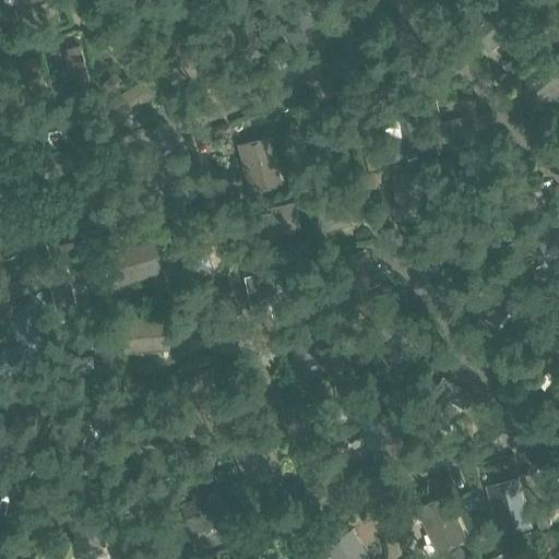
[(14,0),(28,32),(58,19),(49,0),(14,0)]
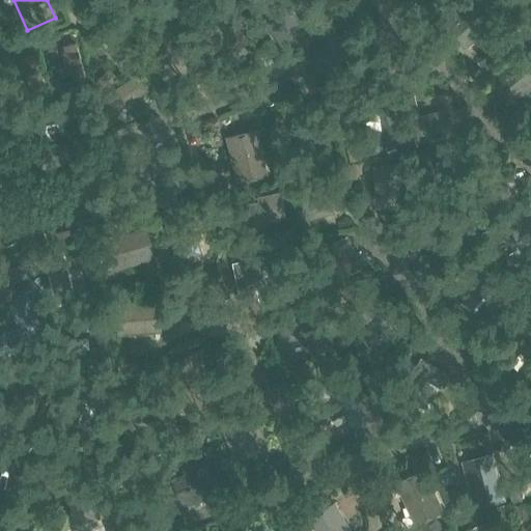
[(76,42),(60,46),(71,83),(86,79),(76,42)]
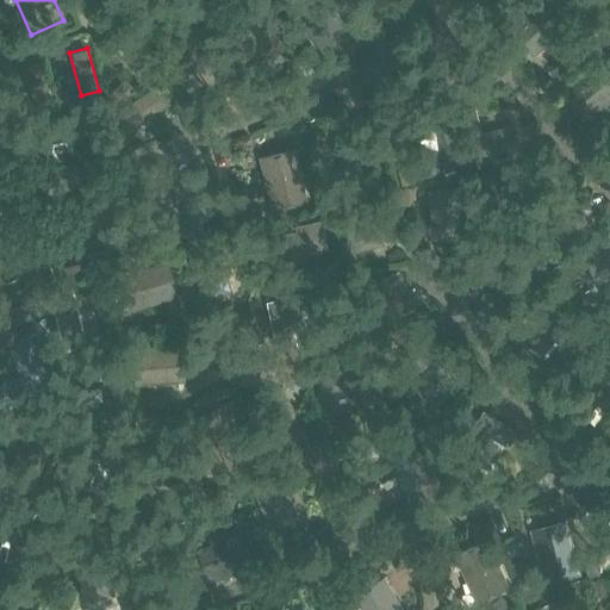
[(609,64),(603,57),(565,89),(589,119),(609,100),(609,64)]
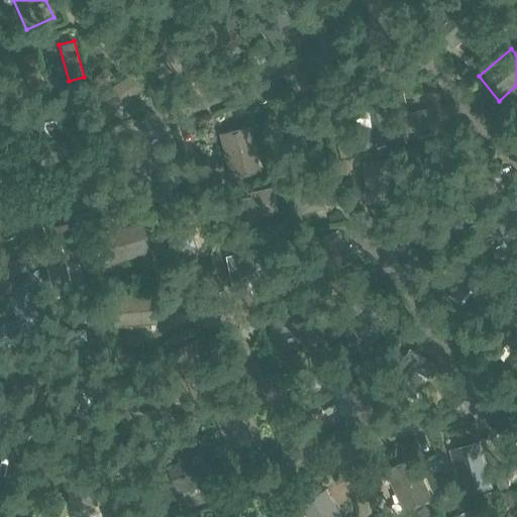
[(374,126),(357,132),(364,148),(395,137),(381,98),(366,104),(374,126)]
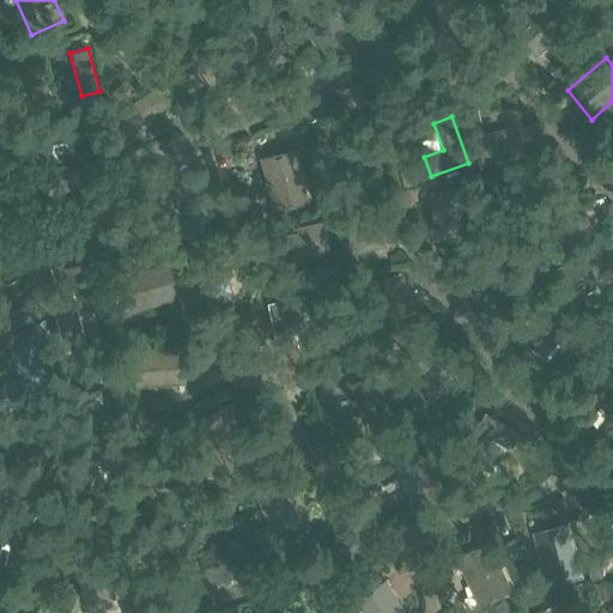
[(480,167),(527,155),(519,125),(472,137),(480,167)]
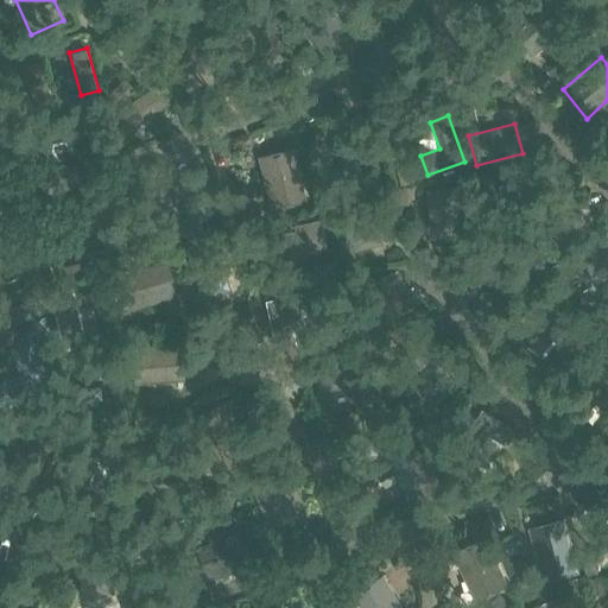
[(353,132),(334,135),(342,170),(321,175),(324,190),(363,182),(353,132)]
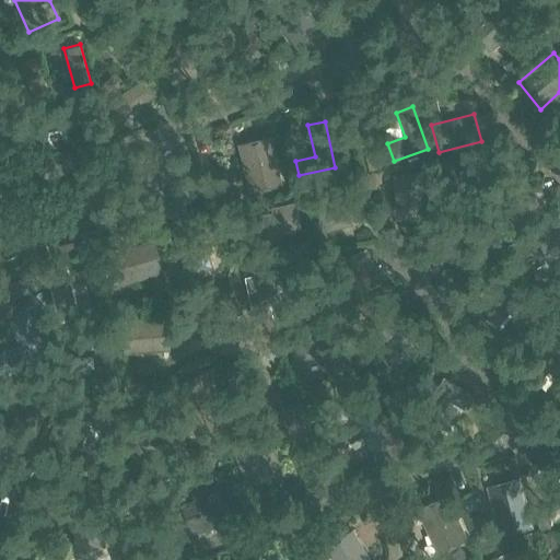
[(249,191),(280,184),(268,138),(238,146),(249,191)]
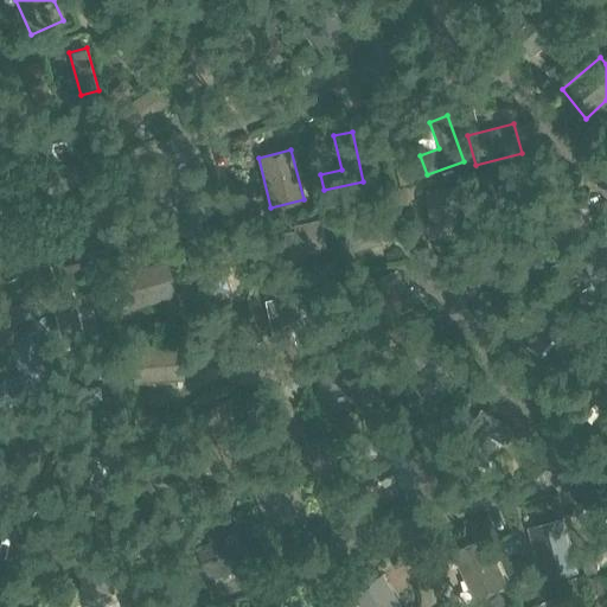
[(462,229),(460,184),(428,186),(430,230),(462,229)]
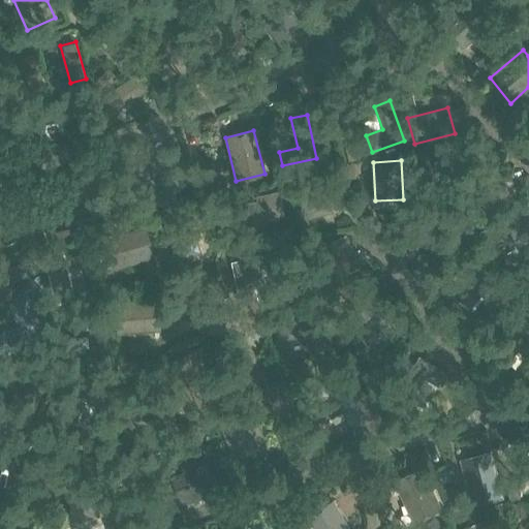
[(334,211),(325,175),(298,181),(307,218),(334,211)]
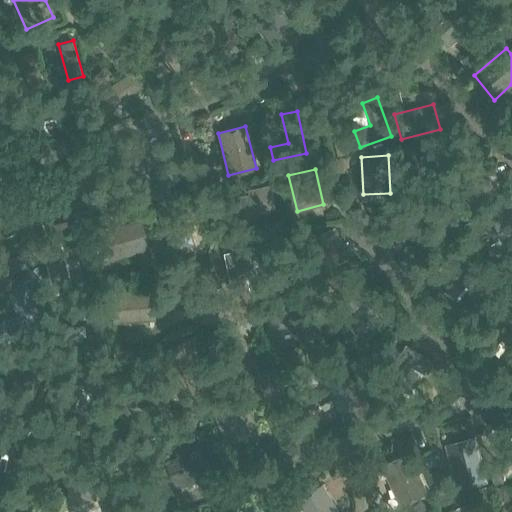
[(239,218),(277,210),(272,185),(234,193),(239,218)]
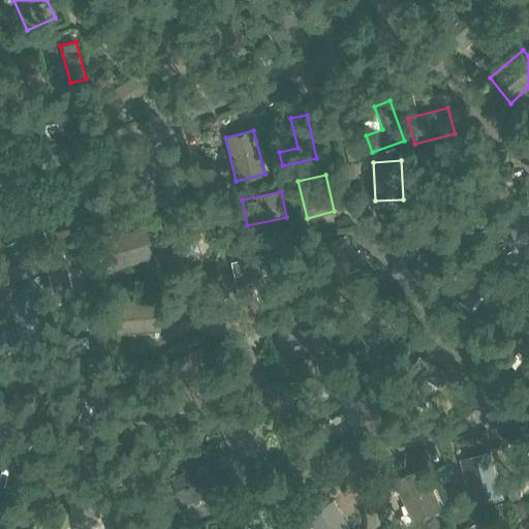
[(528,210),(528,209),(480,231),(489,250),(528,230),(528,210)]
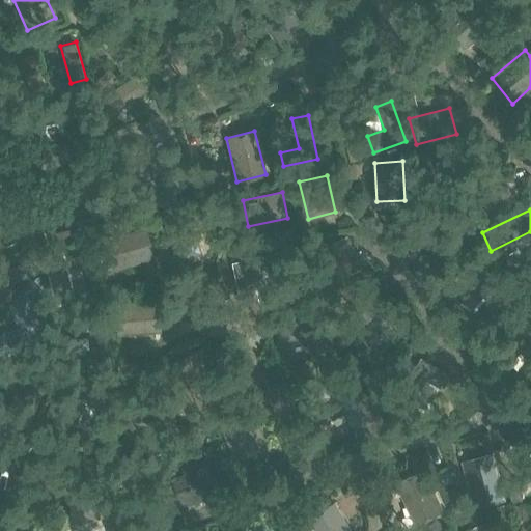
[(165,223),(176,261),(203,253),(192,215),(165,223)]
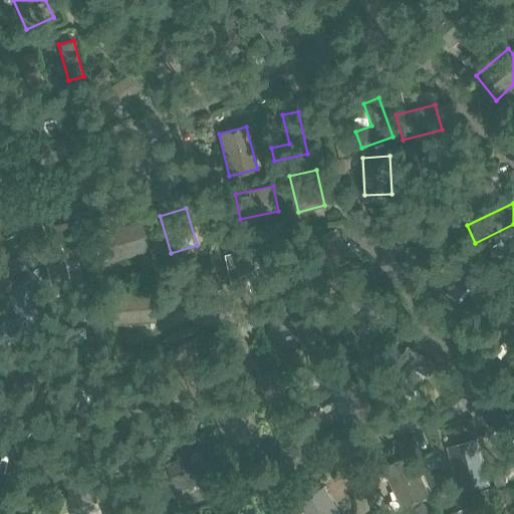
[(151,249),(143,220),(100,232),(109,261),(151,249)]
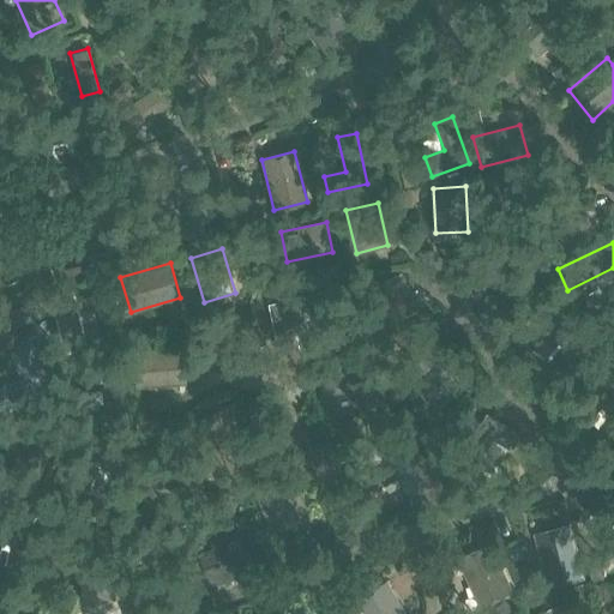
[(402,271),(368,287),(386,325),(420,308),(402,271)]
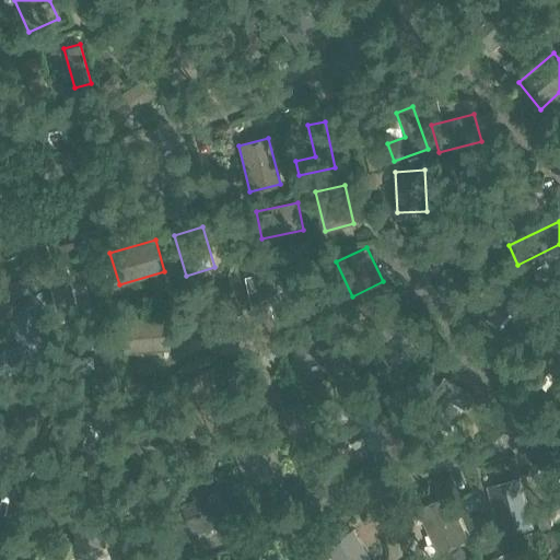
[(67,265),(47,270),(60,323),(80,317),(67,265)]
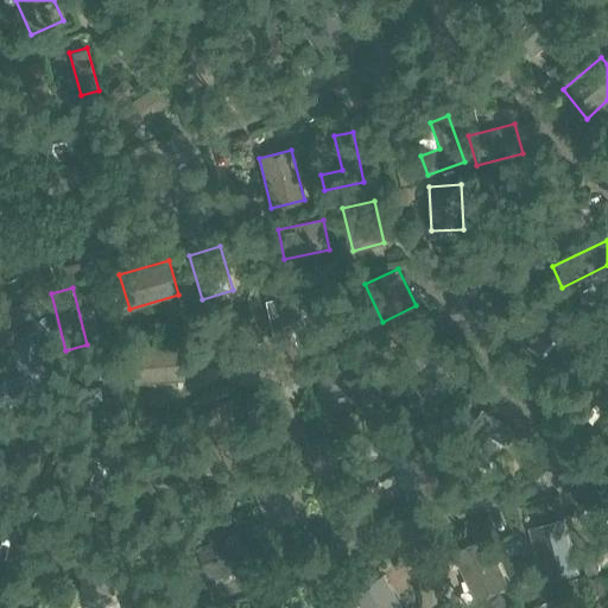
[(314,290),(266,301),(276,350),(297,346),(291,317),(318,312),(314,290)]
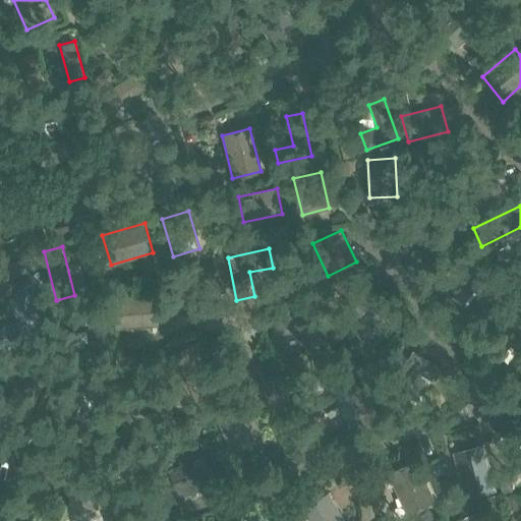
[(466,253),(439,283),(461,304),(489,275),(466,253)]
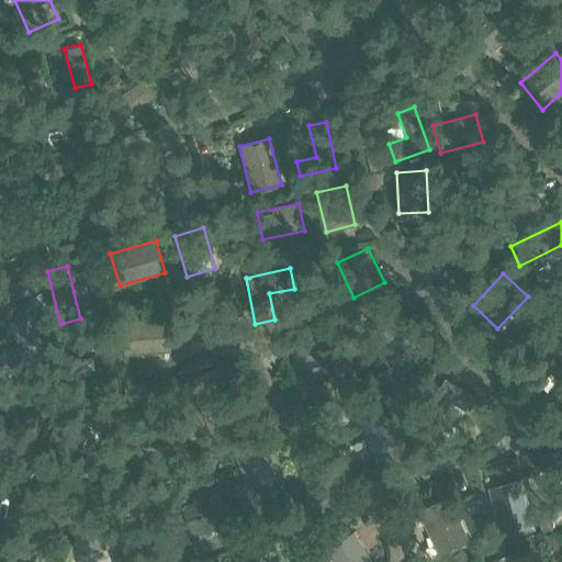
[(38,291),(36,282),(19,288),(21,296),(38,291)]
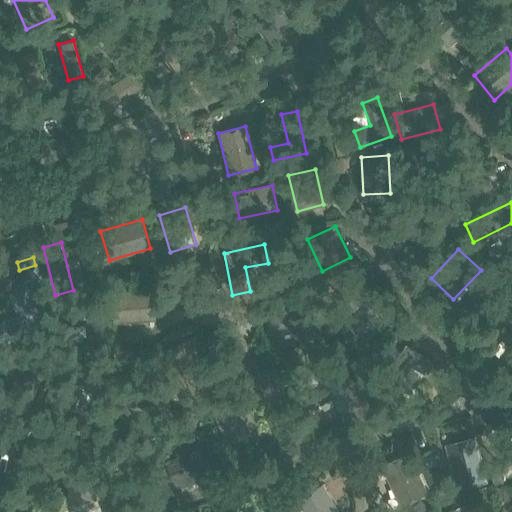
[(3,277),(6,285),(22,279),(19,271),(3,277)]
